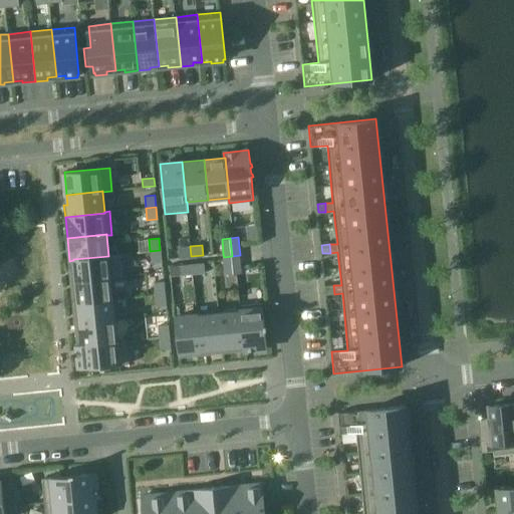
[(190,246),(178,248),(179,257),(191,256),(190,246)]
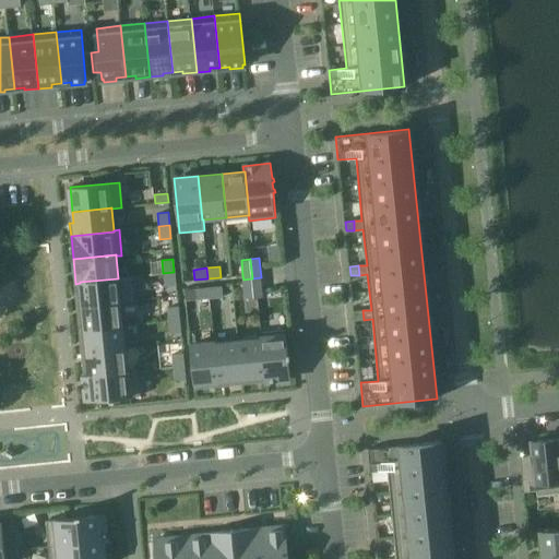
[(174,272),(163,273),(165,286),(176,285),(174,272)]
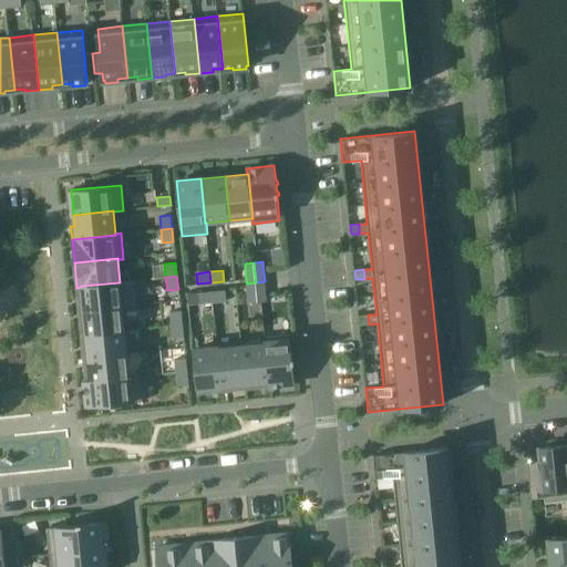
[(265,281),(256,282),(257,302),(266,301),(265,281)]
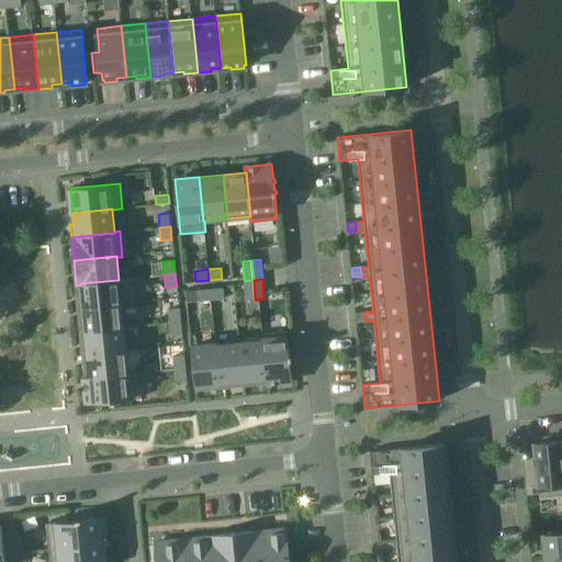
[(80,284),(82,307),(121,303),(119,280),(80,283),(80,284)]
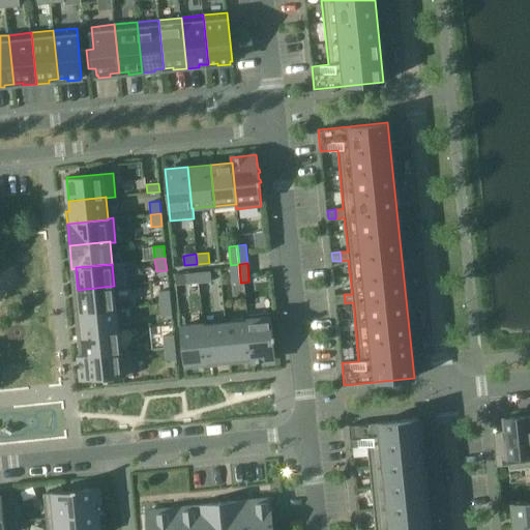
[(240,283),(239,264),(231,265),(232,284),(240,283)]
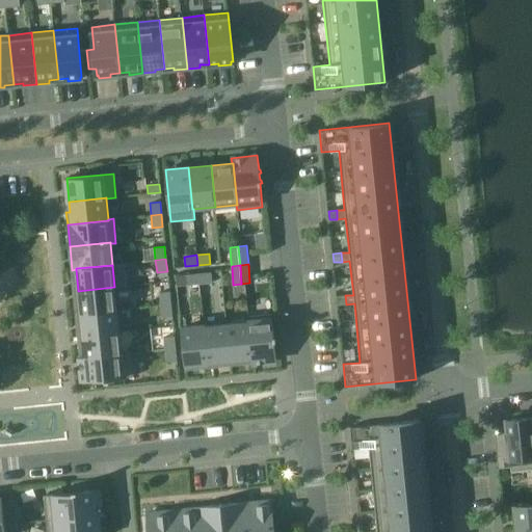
[(210,272),(198,273),(200,284),(211,283),(210,272)]
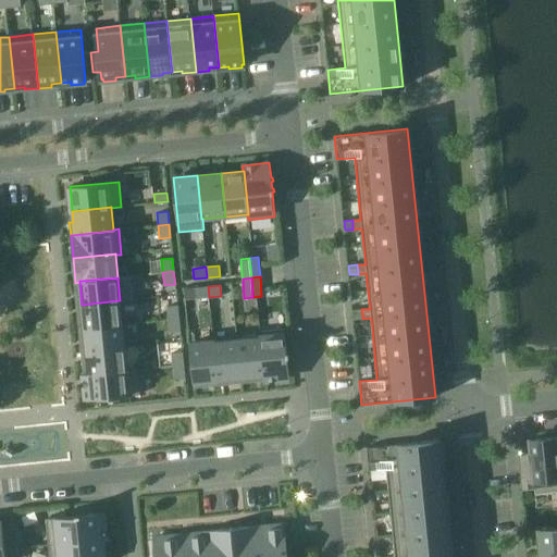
[(195,287),(196,298),(209,297),(208,286),(195,287)]
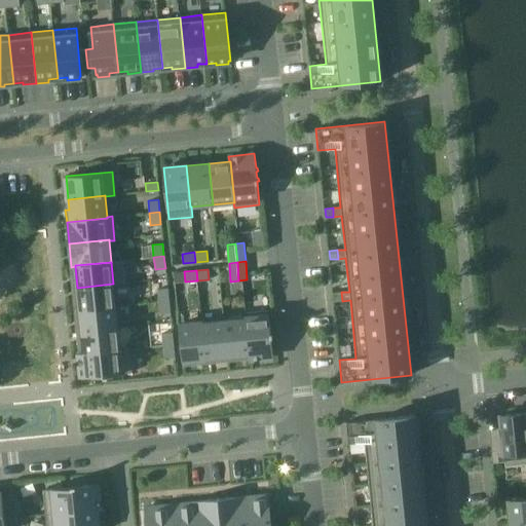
[(116,306),(113,284),(77,288),(79,309),(116,306)]
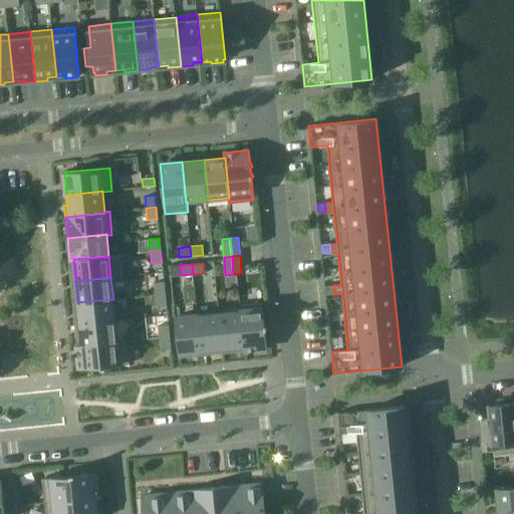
[(155,294),(165,293),(163,281),(154,282),(155,294)]
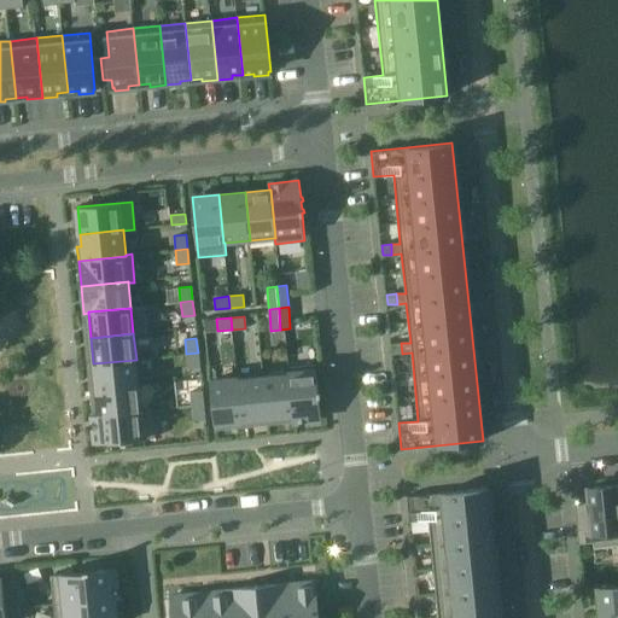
[(392,354),(402,354),(401,343),(391,344),(392,354)]
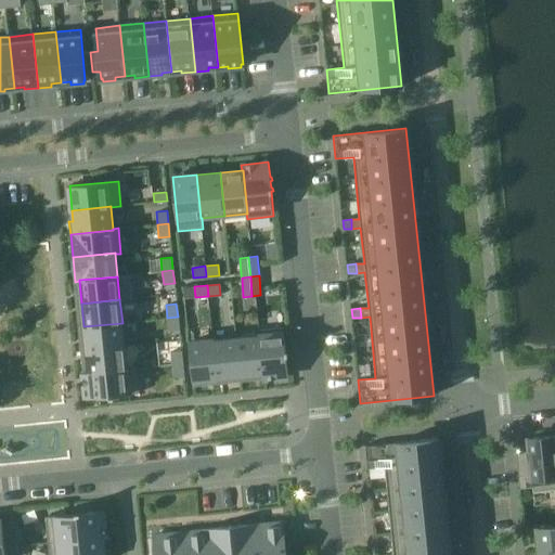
[(178,317),(167,318),(168,331),(179,330),(178,317)]
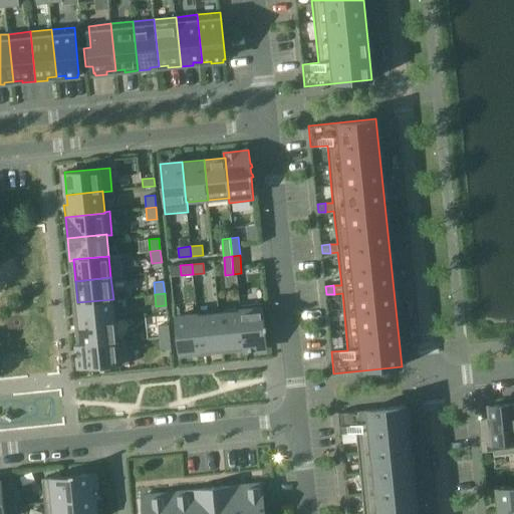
[(113,299),(77,302),(79,324),(115,320),(113,299)]
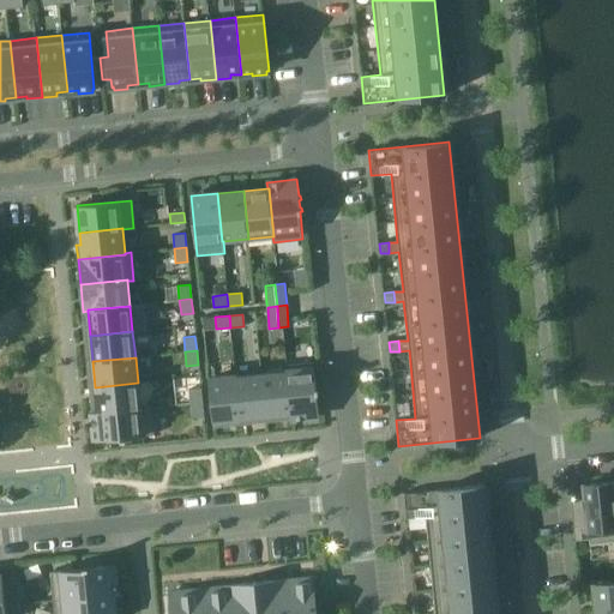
[(292,414),(290,414),(292,420),(319,416),(317,392),(319,392),(318,386),(317,387),(314,362),(286,365),(287,371),(292,414)]
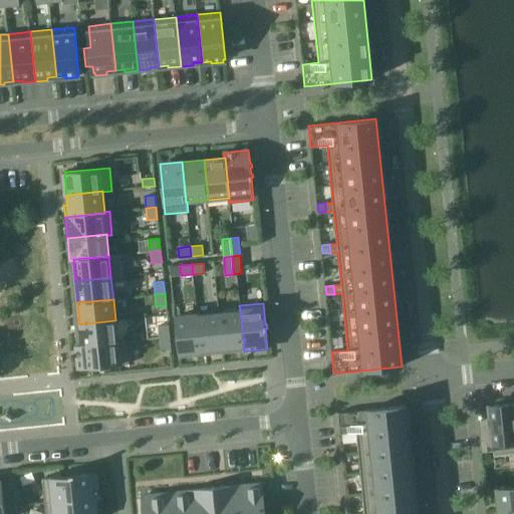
[(240,310),(219,312),(223,348),(243,346),(244,346),(240,310)]
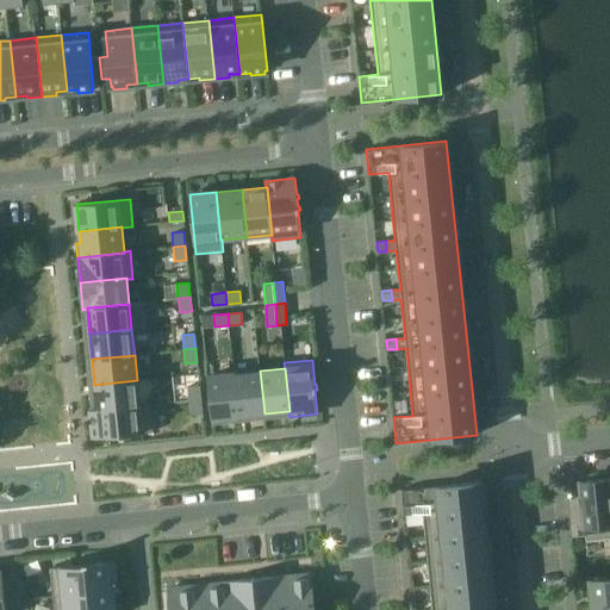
[(238,416),(265,414),(260,371),(235,373),(238,416)]
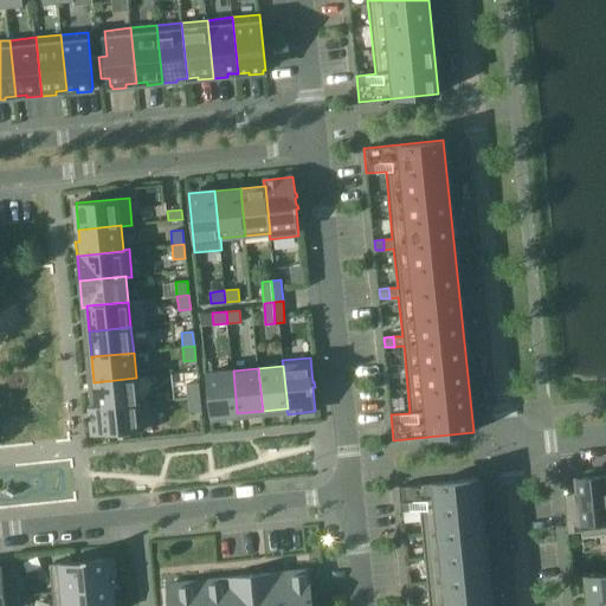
[(206,374),(211,417),(237,413),(233,371),(206,374)]
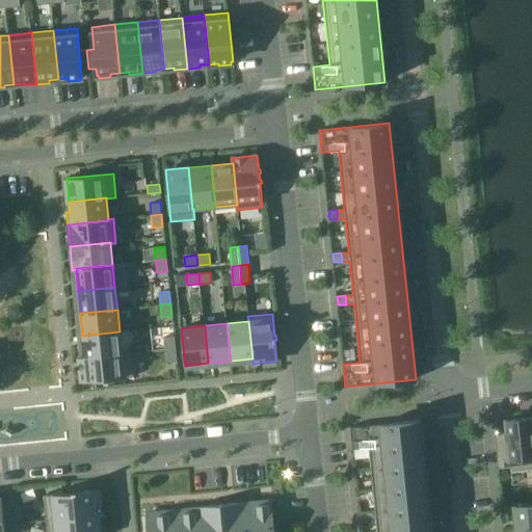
[(122,352),(120,331),(82,336),(84,356),(84,357),(122,353),(122,352)]
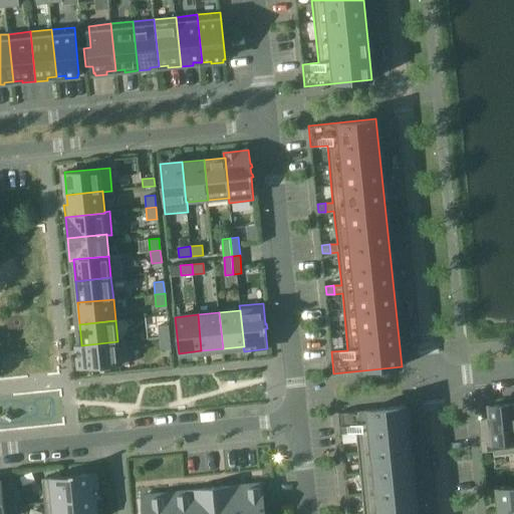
[(159,337),(169,336),(168,324),(158,325),(159,337)]
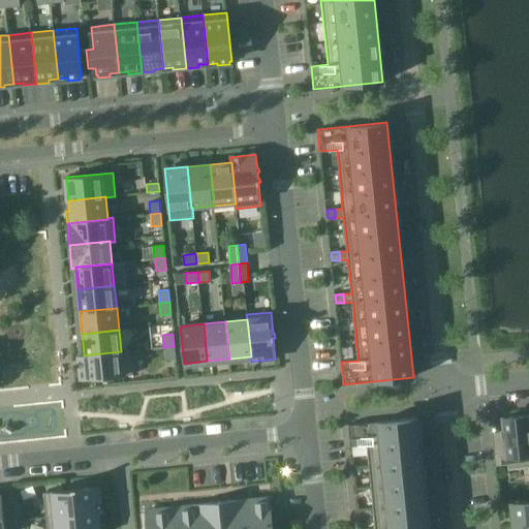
[(164,360),(175,359),(174,346),(163,347),(164,360)]
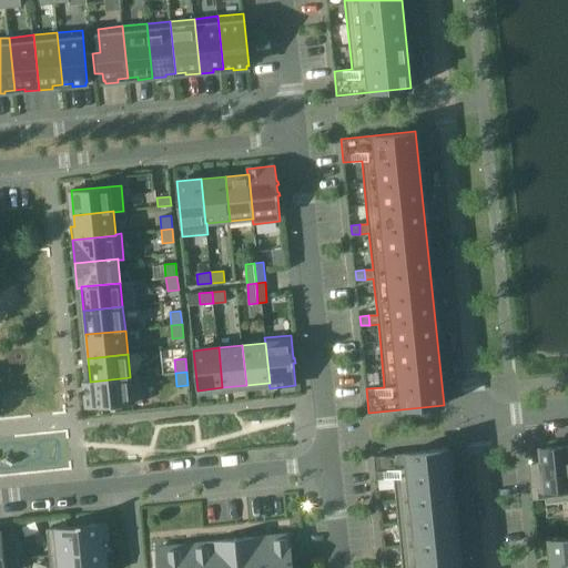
[(90,382),(90,381),(84,382),(88,407),(103,406),(103,408),(107,407),(107,406),(113,405),(113,407),(118,406),(118,405),(143,402),(140,375),(130,376),(130,377),(90,382)]
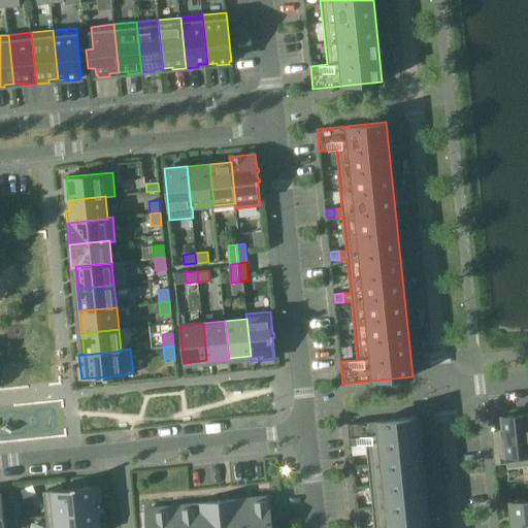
[(527,466),(527,417),(527,414),(502,417),(504,438),(492,439),(494,465),(506,463),(507,468),(527,466)]
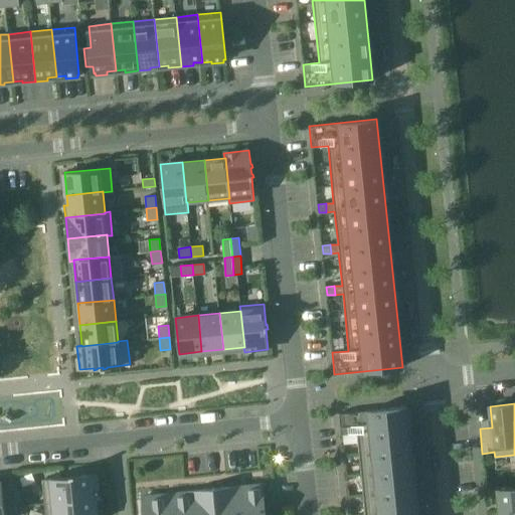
[(341,436),(357,434),(365,514),(416,514),(406,406),(338,413),(341,436)]
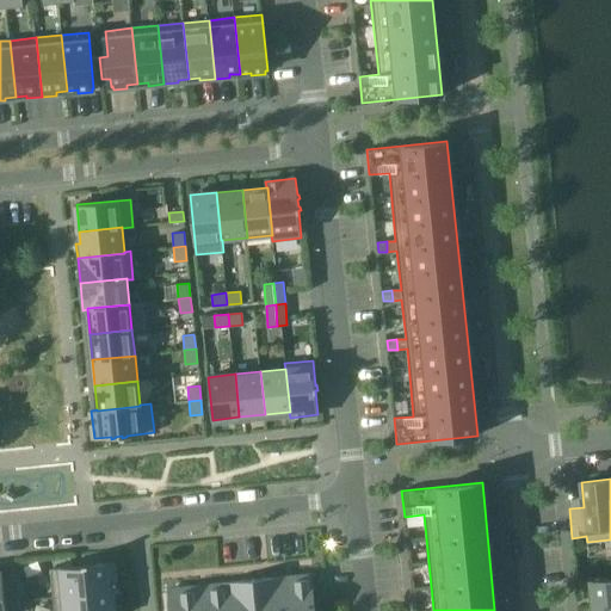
[(50,568),(53,597),(112,591),(112,592),(117,592),(115,562),(88,565),(88,562),(84,563),(84,565),(50,568)]
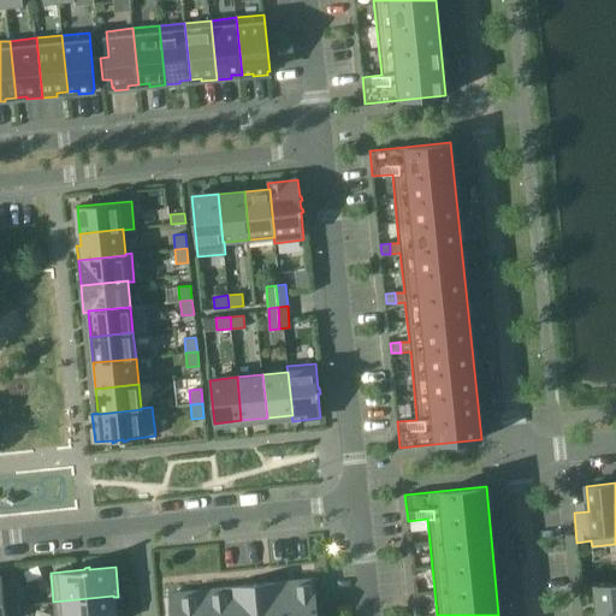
[(318,615),(315,580),(286,584),(285,584),(288,615),(318,615)]
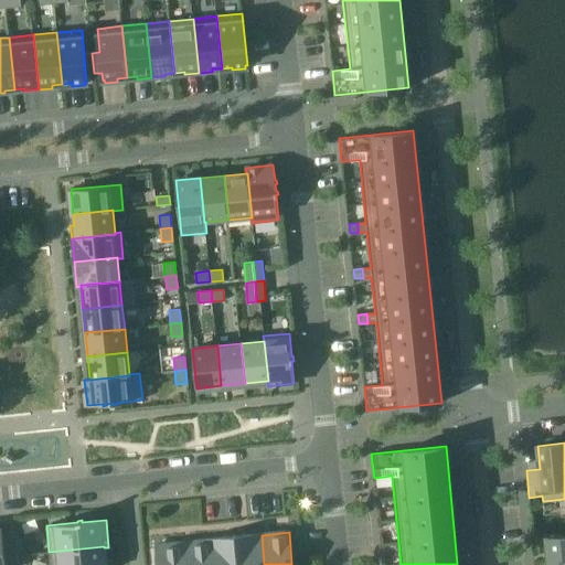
[(264,564),(262,535),(263,535),(263,533),(235,535),(237,564),(264,564)]
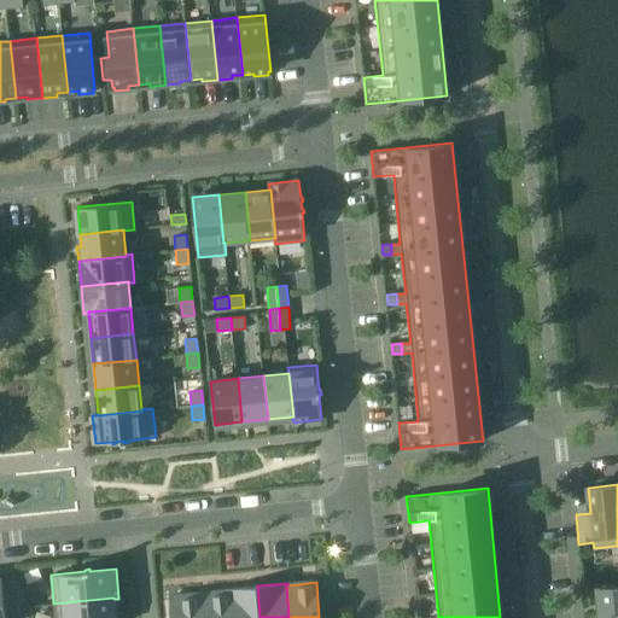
[(228,592),(231,617),(260,617),(257,586),(227,589),(227,592),(228,592)]
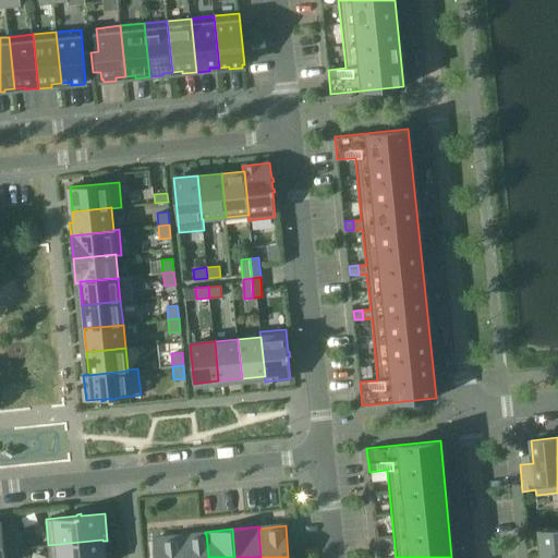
[(557,529),(537,532),(540,546),(542,546),(543,556),(557,554),(557,529)]
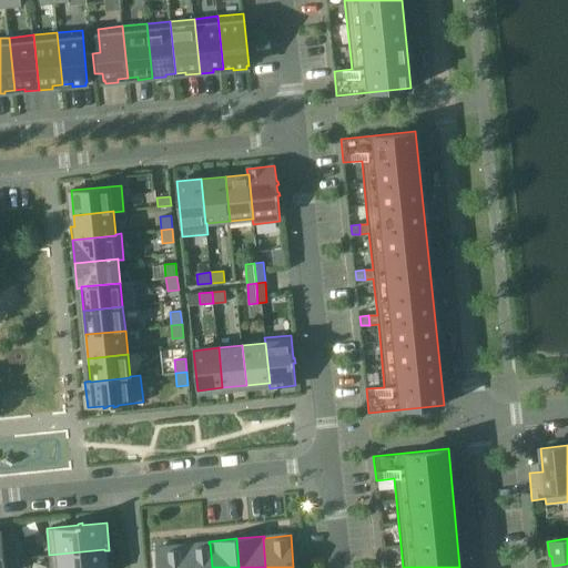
[(185,567),(212,567),(210,544),(209,544),(183,546),(185,567)]
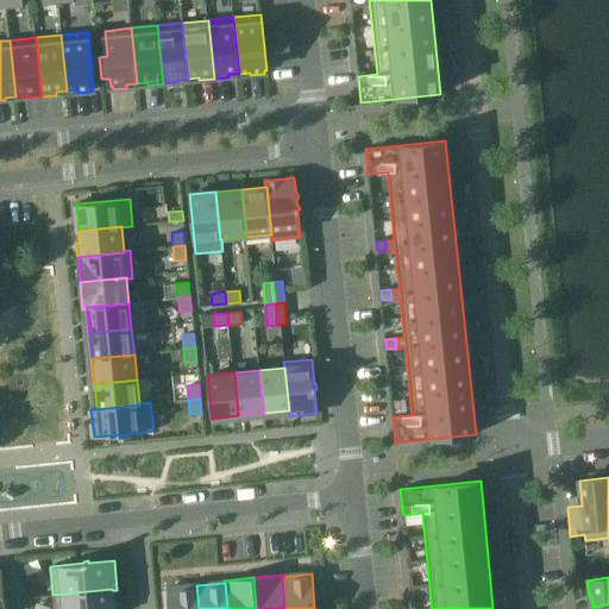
[(199,608),(196,585),(167,589),(169,606),(167,606),(167,608),(199,608)]
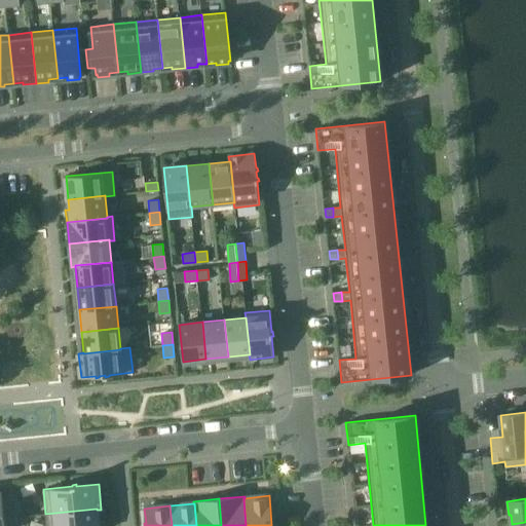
[(15,506),(3,508),(5,518),(16,517),(15,506)]
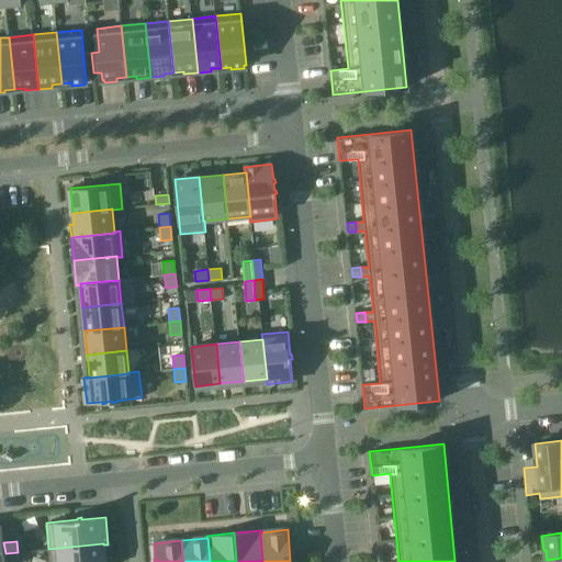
[(105,561),(103,544),(103,543),(48,549),(49,561),(105,561)]
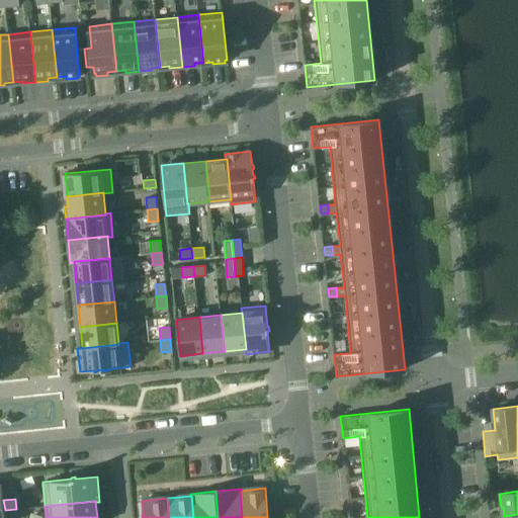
[(17,517),(16,509),(5,510),(5,517),(17,517)]
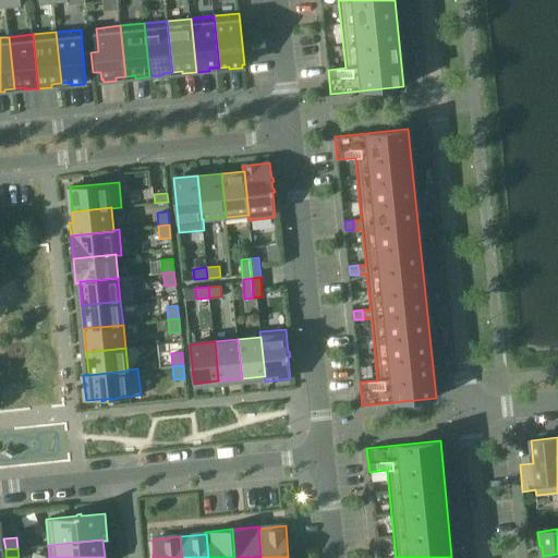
All buildings are outlined.
